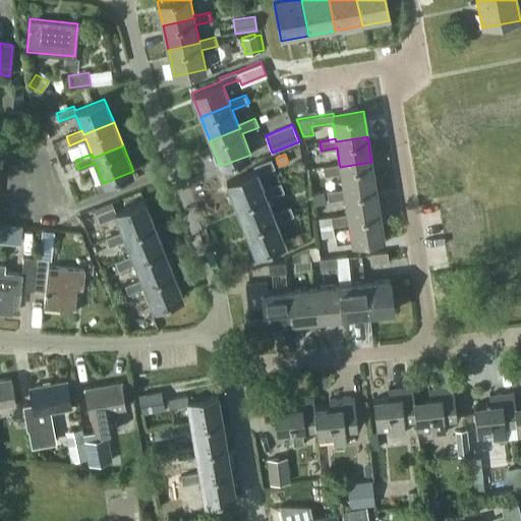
[(266,193),(264,189),(257,174),(276,167),(272,159),(254,166),(255,169),(226,181),(236,205),(266,193)]
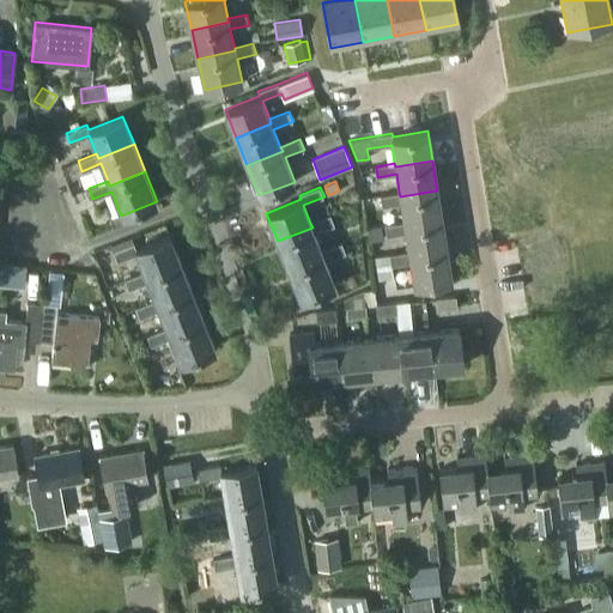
[(442,219),(437,190),(400,196),(399,192),(381,195),(383,206),(401,204),(404,222),(405,225),(442,219)]
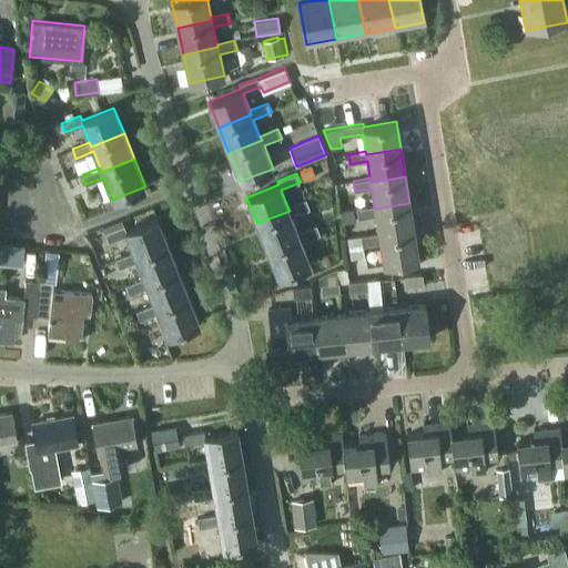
[(300,236),(298,232),(292,215),(310,209),(306,199),(287,206),(290,211),(257,223),(267,249),(300,236)]
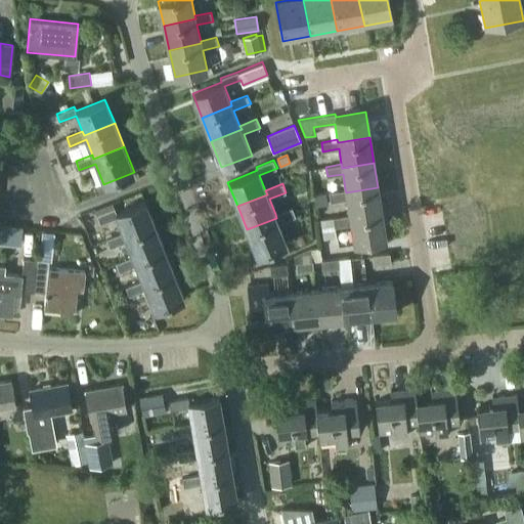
[(347,199),(349,214),(350,218),(382,213),(378,187),(346,192),(345,189),(330,192),(332,202),(347,199)]
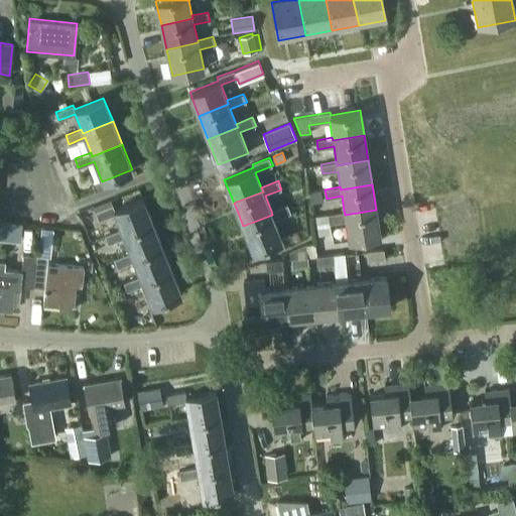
[(93,207),(96,212),(99,220),(115,214),(121,229),(123,233),(152,221),(143,197),(114,209),(110,200),(93,207)]
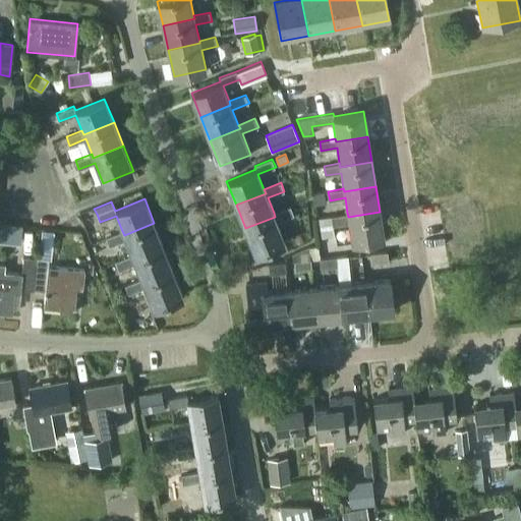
[(275,217),(245,228),(255,253),(285,242),(277,222),(294,215),(292,210),(301,207),(299,199),(289,204),(290,207),(274,213),(275,217)]
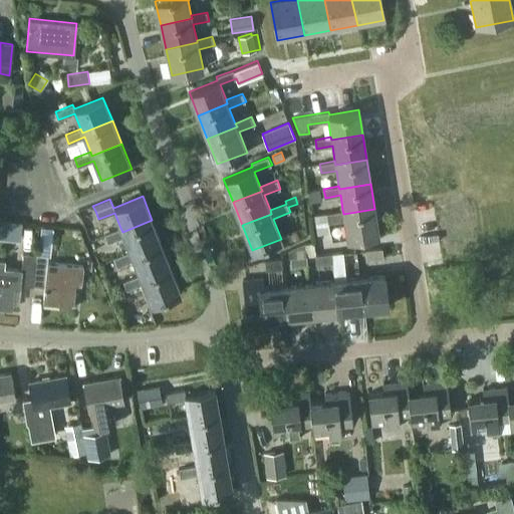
[(343,214),(342,210),(314,215),(316,234),(330,232),(328,222),(344,220),(347,239),(378,234),(374,209),(343,214)]
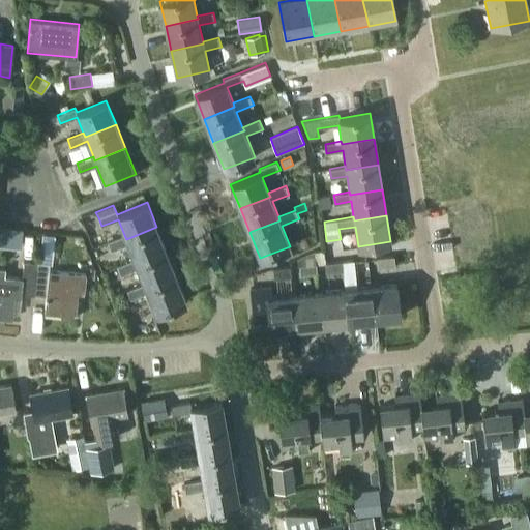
[(22,230),(0,227),(0,245),(20,247),(22,230)]
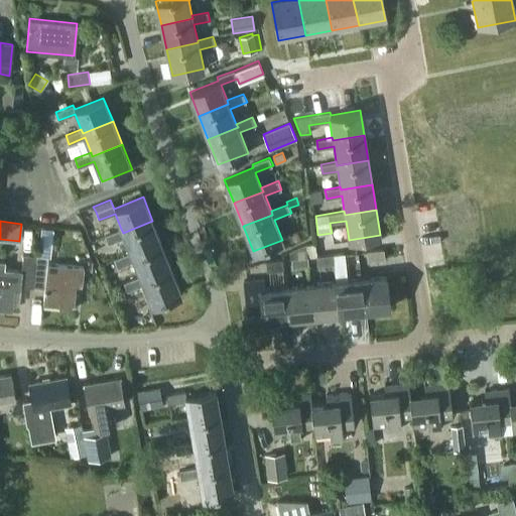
[(123,233),(121,229),(105,235),(108,244),(125,237),(131,252),(132,256),(161,244),(152,221),(123,233)]
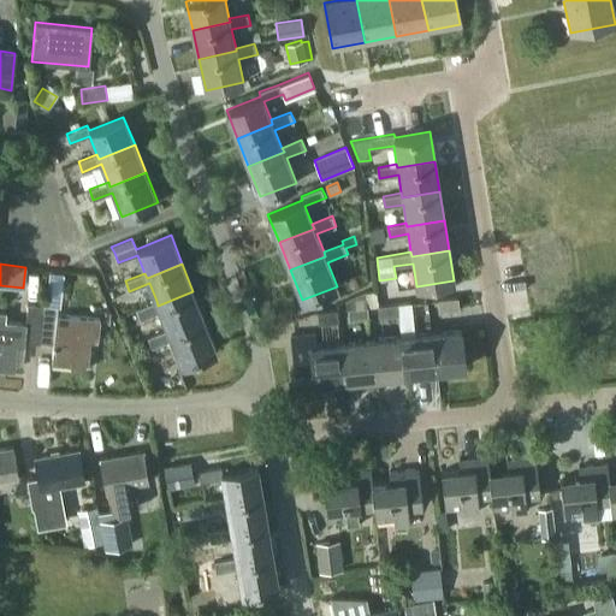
[(203,320),(193,291),(158,306),(157,301),(136,309),(141,319),(160,312),(167,329),(170,333),(203,320)]
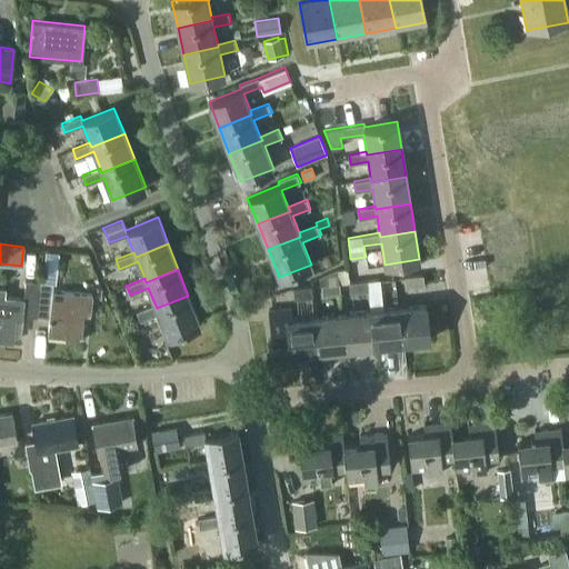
[(425,285),(423,275),(405,276),(406,287),(425,285)]
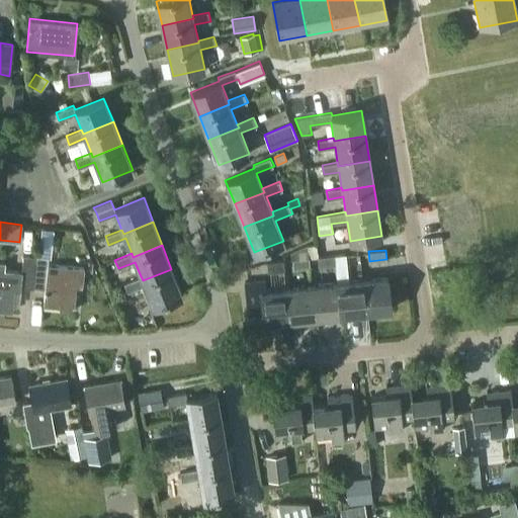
[(348,280),(346,254),(335,255),(335,264),(336,282),(340,314),(365,311),(362,279),(348,280)]
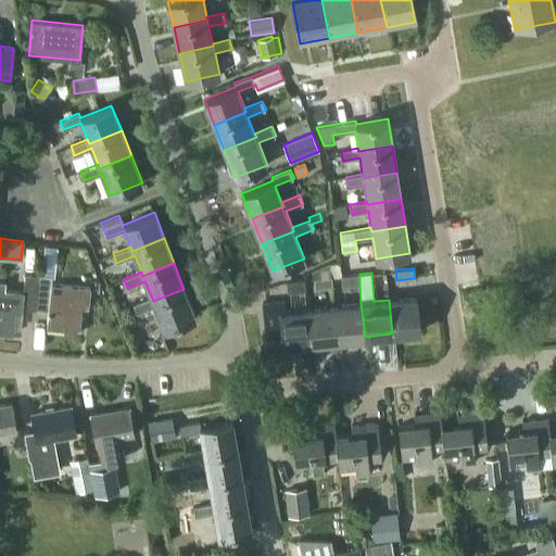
[(359,283),(359,274),(341,276),(342,286),(359,283)]
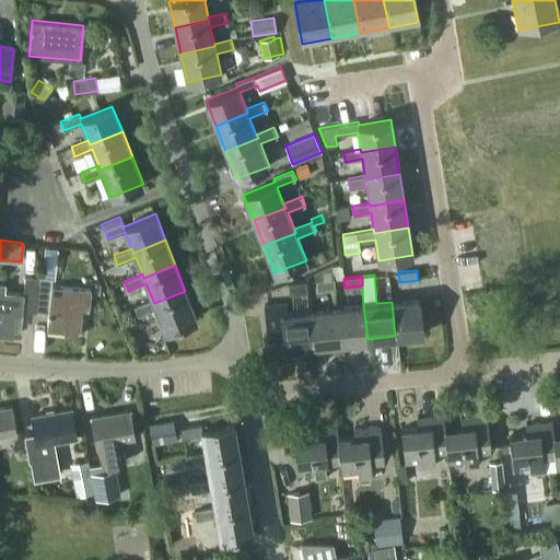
[(23,311),(36,312),(39,278),(25,277),(23,293),(3,291),(4,282),(0,281),(0,335),(13,336),(15,313),(22,314),(23,311)]
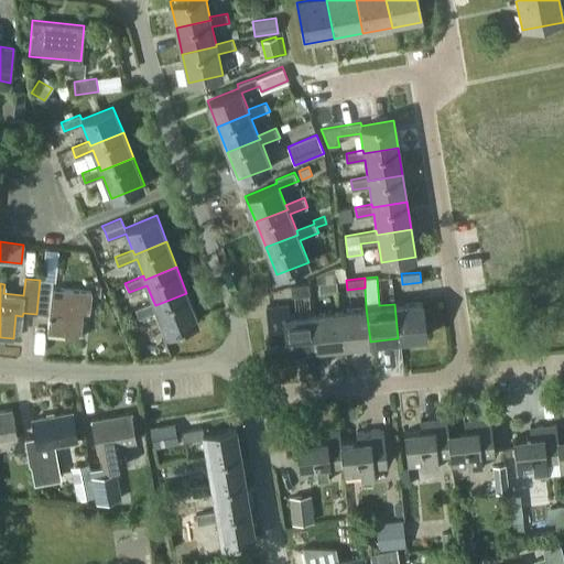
[(53,281),(40,280),(36,314),(50,315),(47,332),(80,335),(83,312),(89,313),(91,292),(52,288),(53,281)]
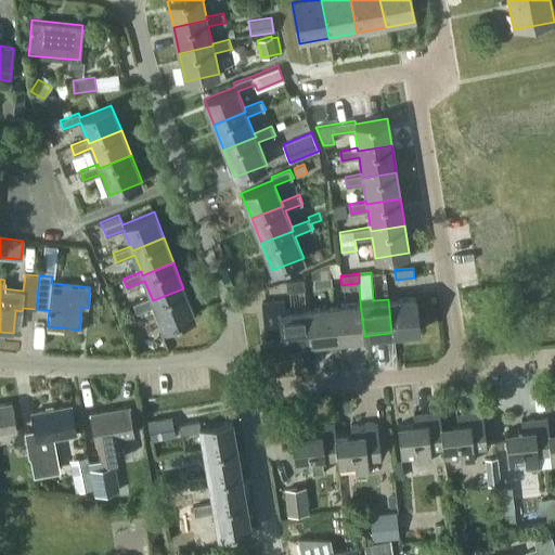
[(332,286),(331,276),(313,278),(314,288),(332,286)]
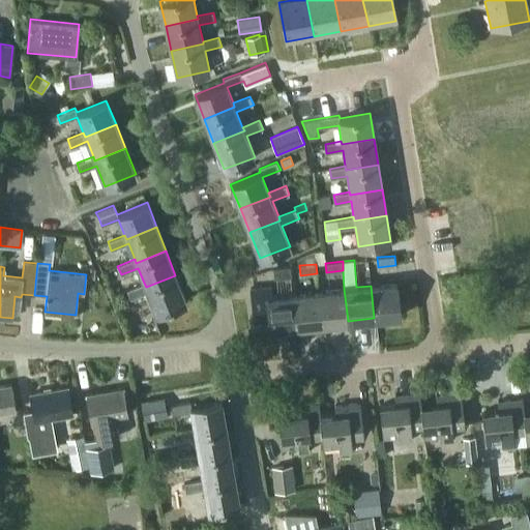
[(291,276),(290,266),(272,268),(274,277),(291,276)]
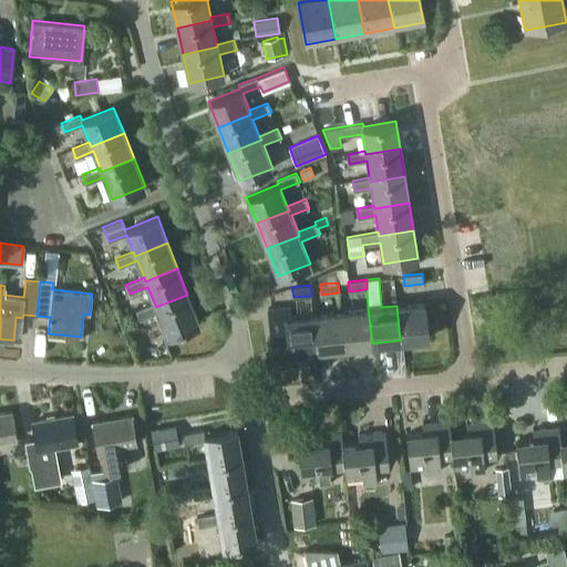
[(156,307),(154,302),(135,310),(138,320),(158,312),(167,334),(198,322),(187,295),(156,307)]
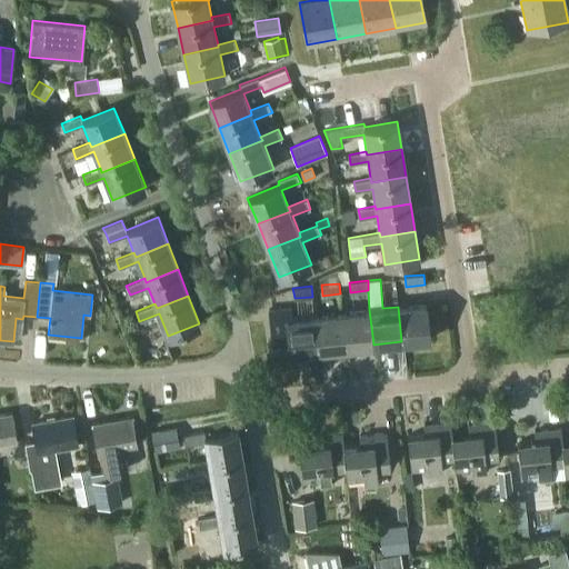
[(426,303),(398,307),(401,341),(429,339),(426,303)]
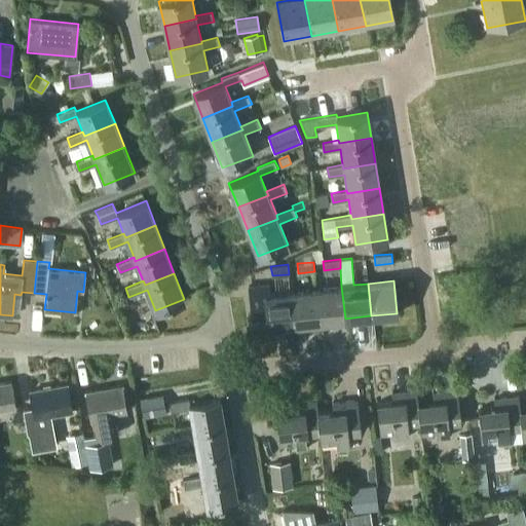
[(267,327),(293,324),(290,292),(269,294),(268,284),(248,286),(252,317),(266,316),(267,327)]
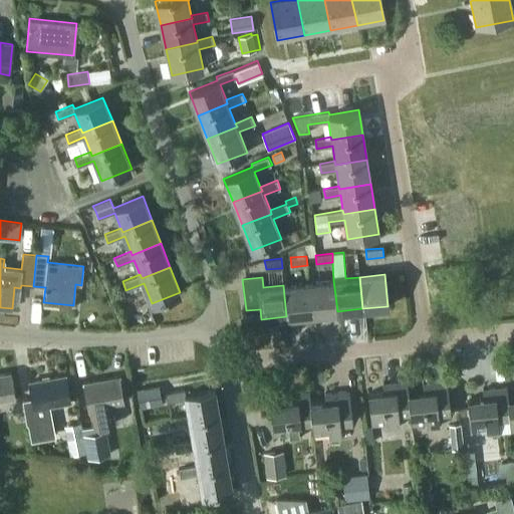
[(311,314),(337,311),(333,280),(308,282),(311,314)]
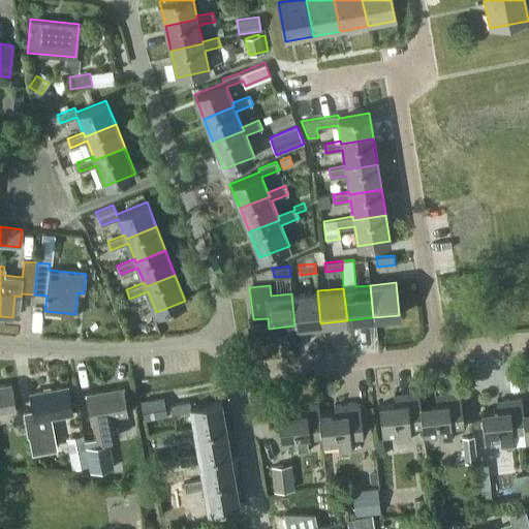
[(317,290),(291,293),(294,325),(320,323),(317,290)]
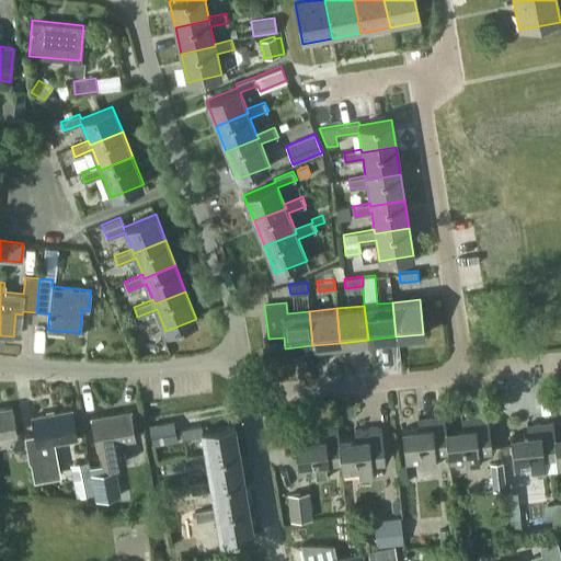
[(0,437),(18,434),(12,405),(0,408),(0,437)]
